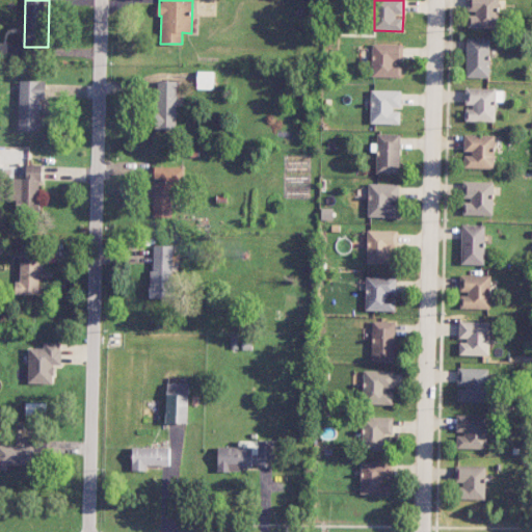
[(498,28),(498,0),(468,0),(468,14),(469,14),(468,28),(498,28)]
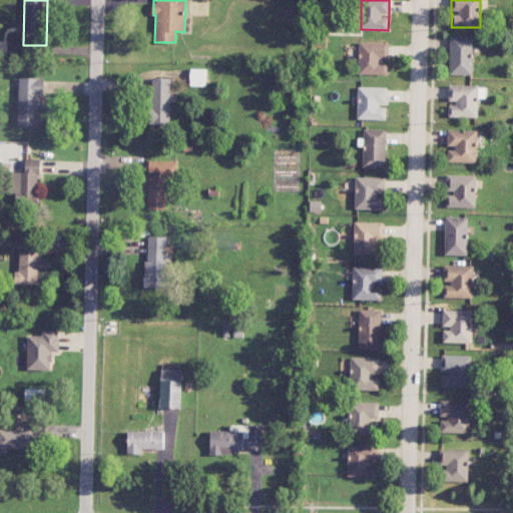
[(472,75),(473,37),(450,36),(449,74),(472,75)]
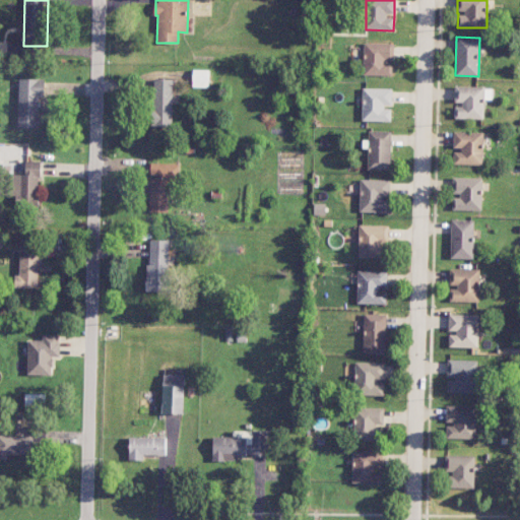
[(392,76),(392,62),(393,62),(394,43),(364,43),(364,75),(392,76)]
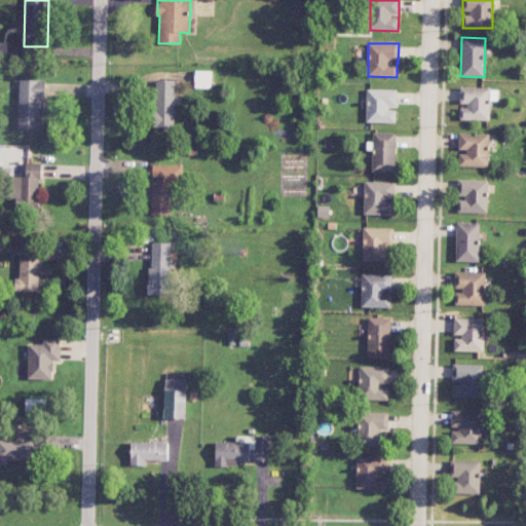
[(211,88),(212,71),(195,70),(195,87),(211,88)]
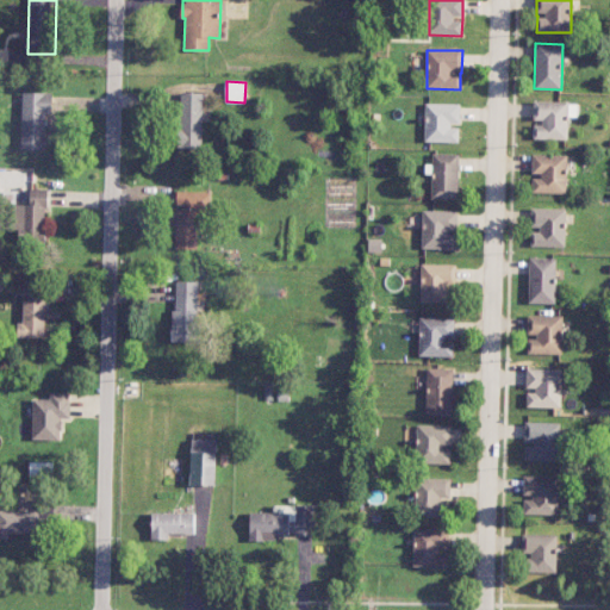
[(53,93),(23,92),(22,149),(47,150),(47,126),(51,126),(53,93)]
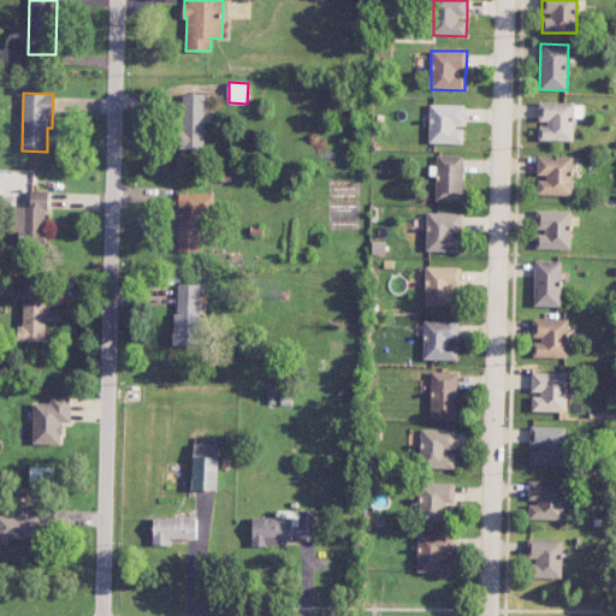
[(179,150),(205,150),(206,94),(181,93),(179,150)]
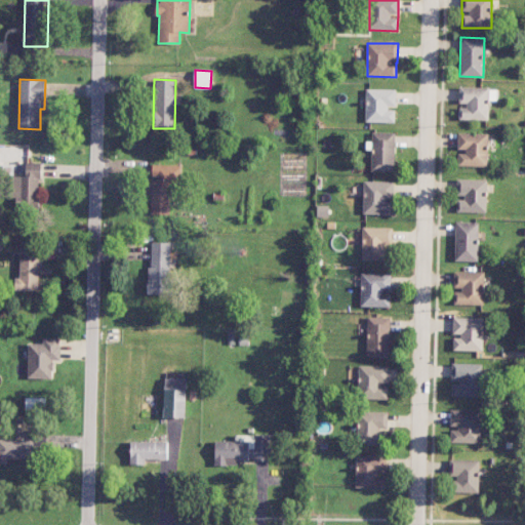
[(458,119),(488,120),(489,87),(458,86),(458,105),(458,119)]
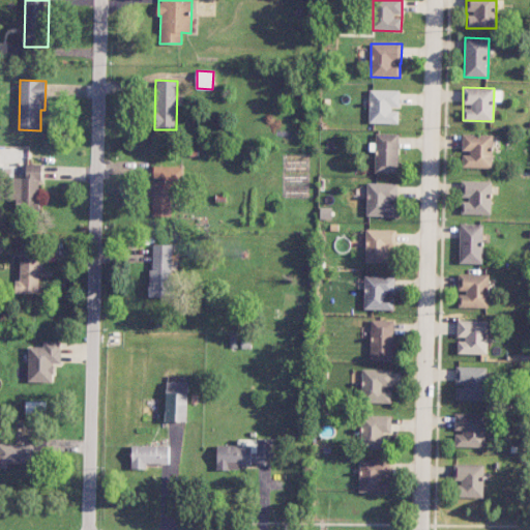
[(400,109),(400,90),(370,89),(369,123),(399,123),(399,109),(400,109)]
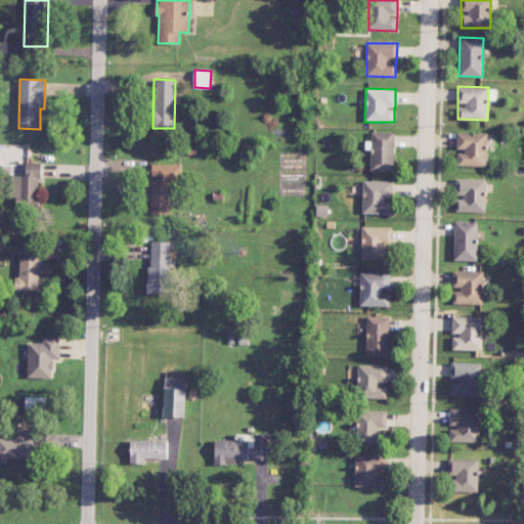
[(393,171),(395,132),(372,132),(370,170),(393,171)]
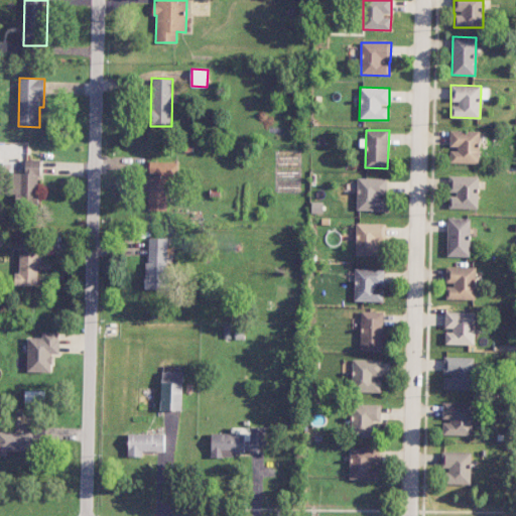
[(479,163),(480,131),(450,130),(449,149),(450,149),(450,163),(479,163)]
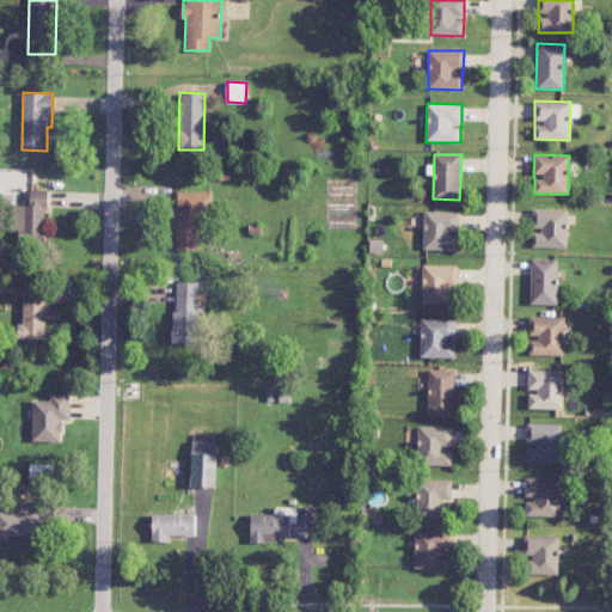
[(16,206),(17,244),(48,244),(46,189),(30,190),(30,206),(16,206)]
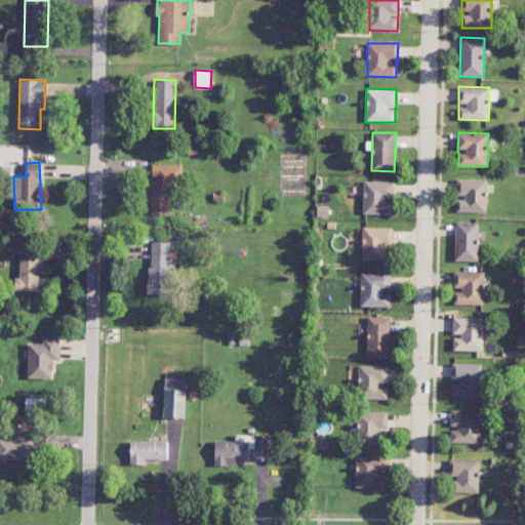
[(180,165),(152,164),(151,214),(170,214),(171,187),(180,188),(180,165)]
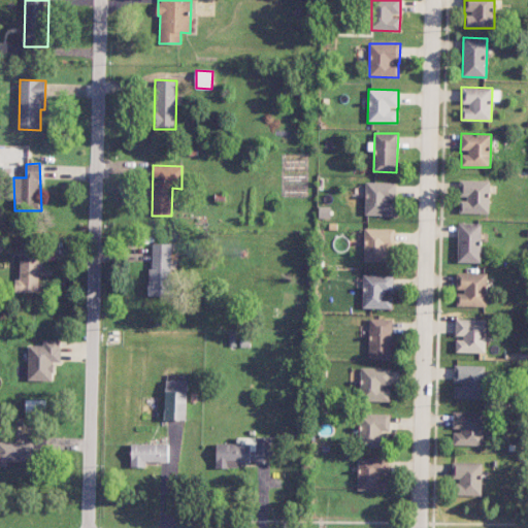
[(490,180),(459,179),(459,199),(460,199),(459,213),(489,213),(490,180)]
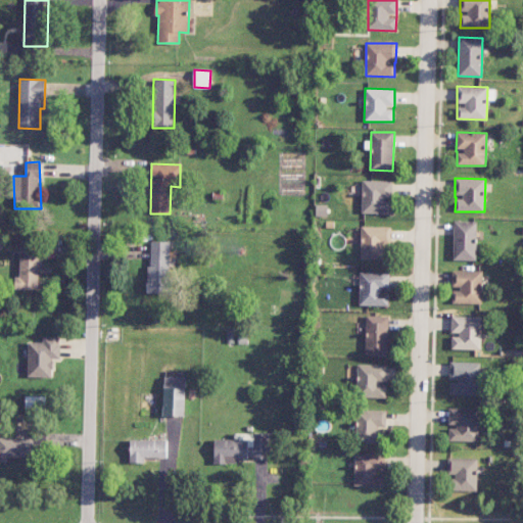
[(391,215),(392,181),(363,180),(362,214),(391,215)]
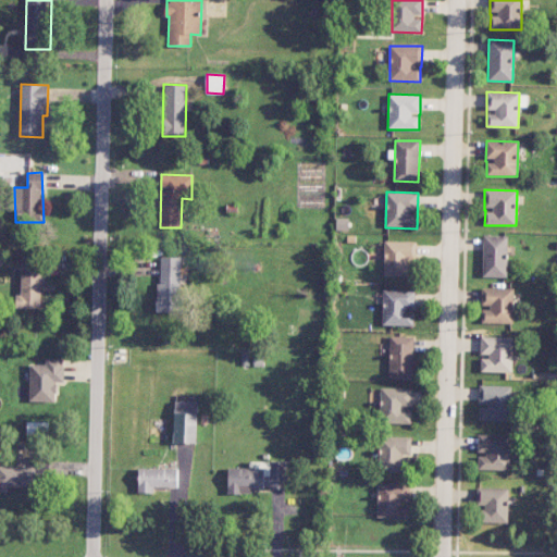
[(507,277),(507,236),(483,236),(482,276),(507,277)]
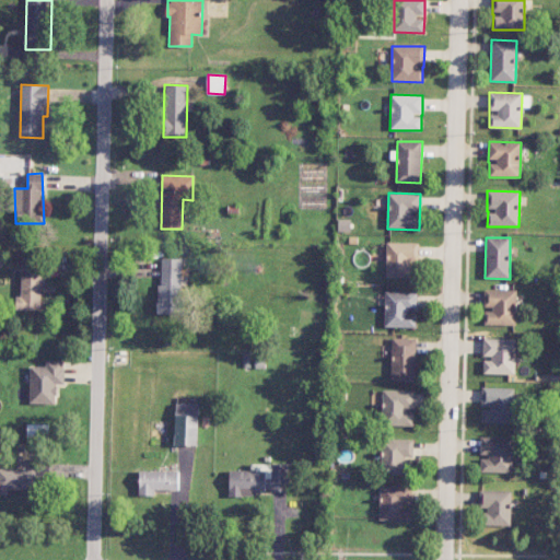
[(386,278),(412,278),(412,261),(418,261),(419,243),(386,242),(386,278)]
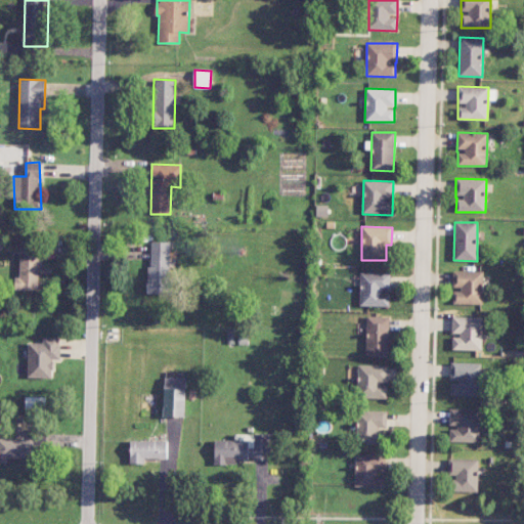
[(171,242),(149,242),(148,293),(170,294),(171,242)]
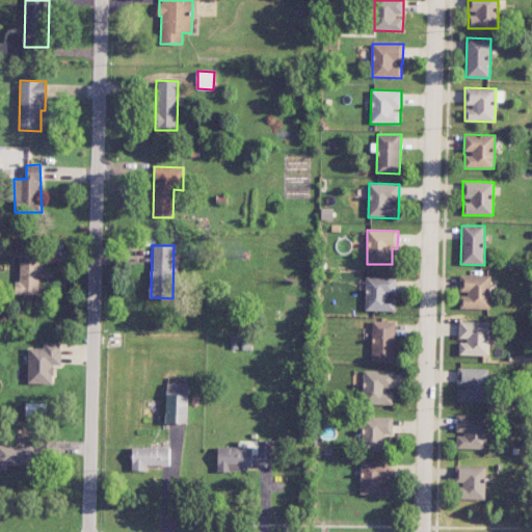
[(16,294),(41,295),(42,262),(20,261),(20,282),(16,282),(16,294)]
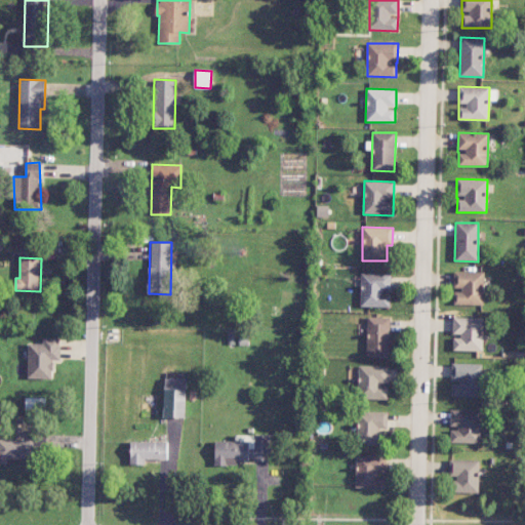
[(484,272),(453,271),(453,289),(454,289),(454,304),(484,305),(484,272)]
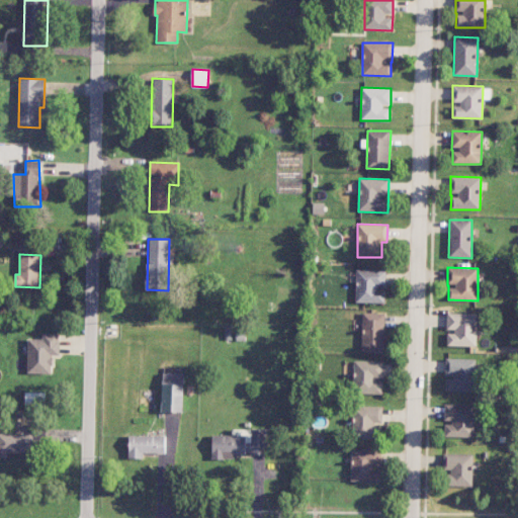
[(356,269),(356,303),(384,303),(385,288),(386,270),(356,269)]
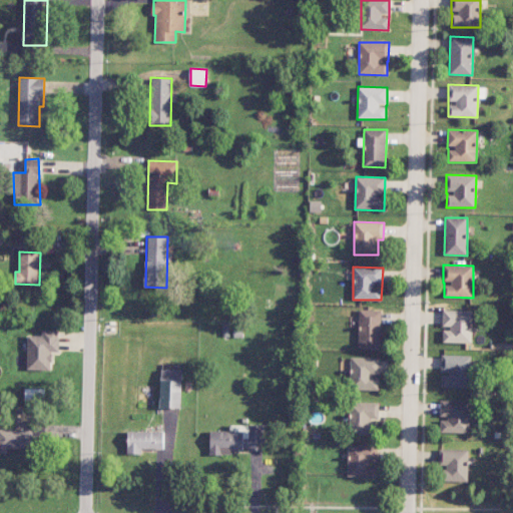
[(382,310),(359,309),(358,348),(381,348),(382,310)]
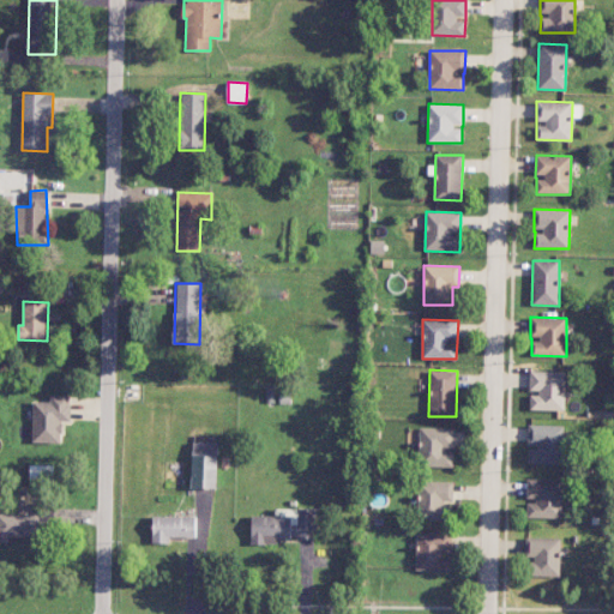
[(565,410),(565,372),(530,371),(529,392),(530,392),(530,410),(565,410)]
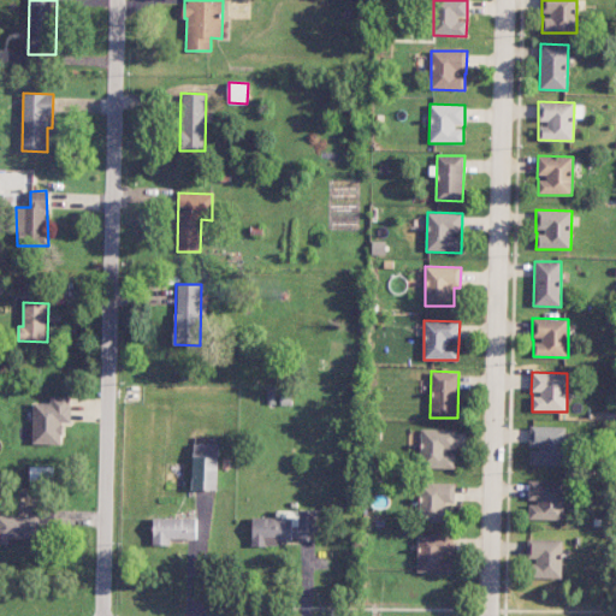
[(51,403),(33,402),(33,444),(63,444),(63,422),(71,422),(71,397),(51,397),(51,403)]
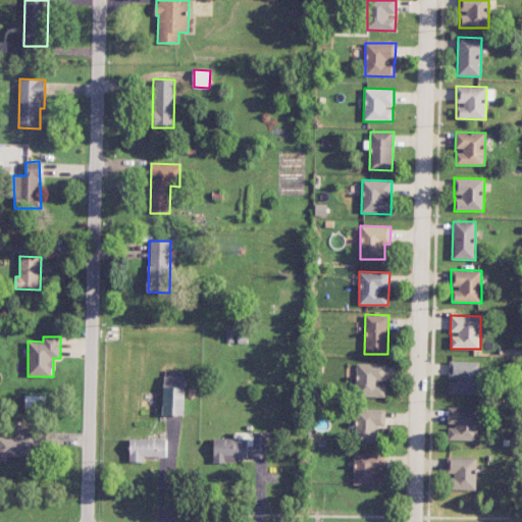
[(449,379),(450,379),(449,394),(480,395),(481,362),(449,361),(449,379)]
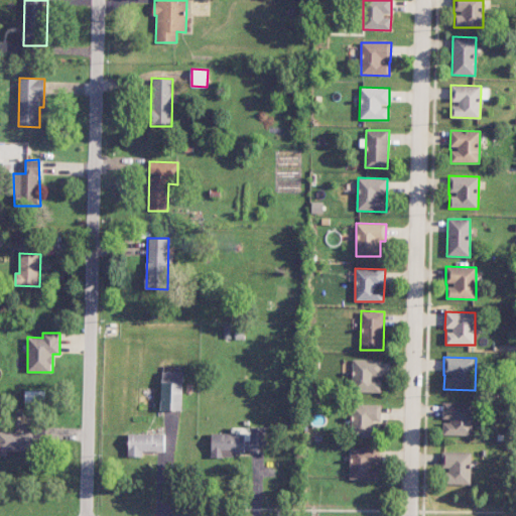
[(381,378),(382,378),(382,359),(352,360),(353,392),(381,392),(381,378)]
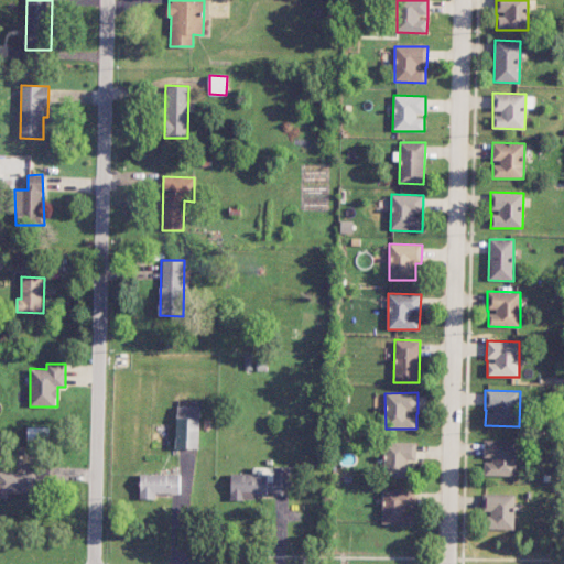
[(201,407),(177,407),(175,448),(199,449),(201,407)]
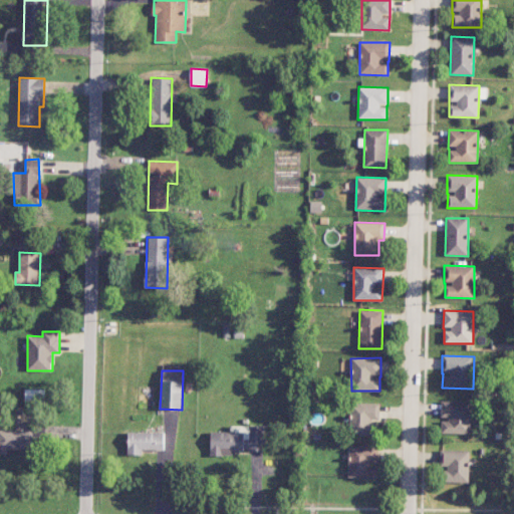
[(44,390),(25,389),(24,406),(44,406),(44,390)]
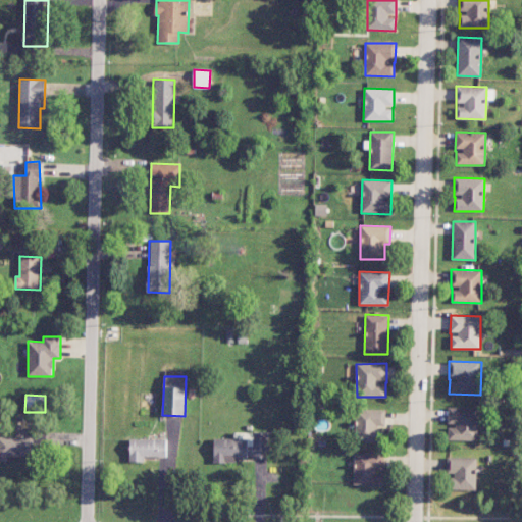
[(449,440),(478,440),(478,407),(448,407),(448,425),(449,425),(449,440)]
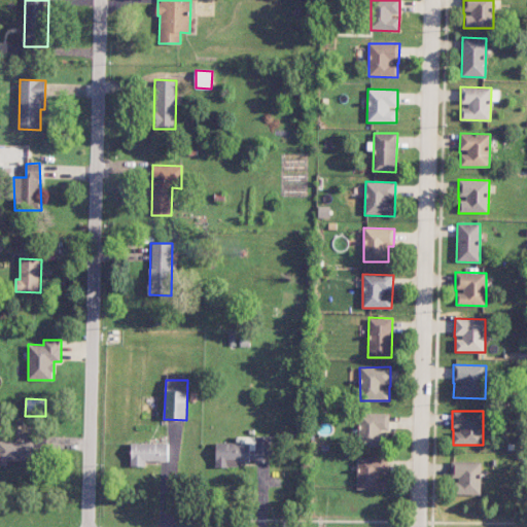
[(382,446),(382,431),(389,431),(389,414),(359,414),(359,446),(382,446)]
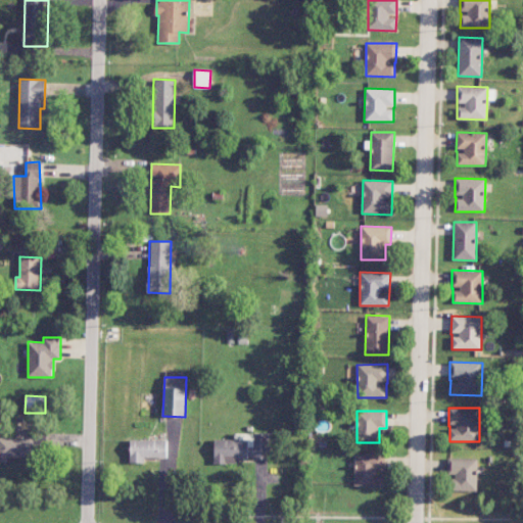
[(270,459),(270,433),(234,432),(234,439),(215,438),(214,463),(237,464),(237,458),(270,459)]
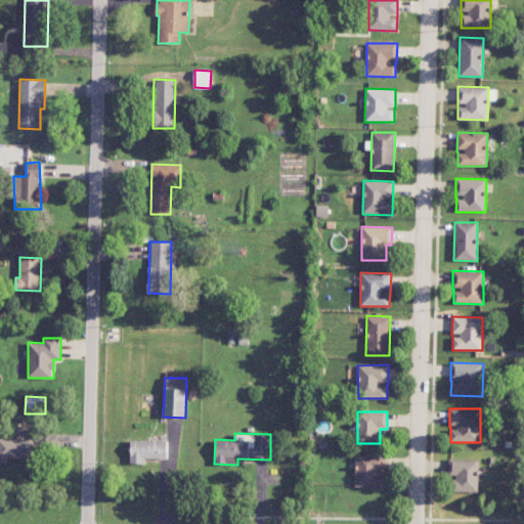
[(0,438),(0,462),(7,463),(7,456),(46,457),(46,435),(34,434),(34,439),(0,438)]
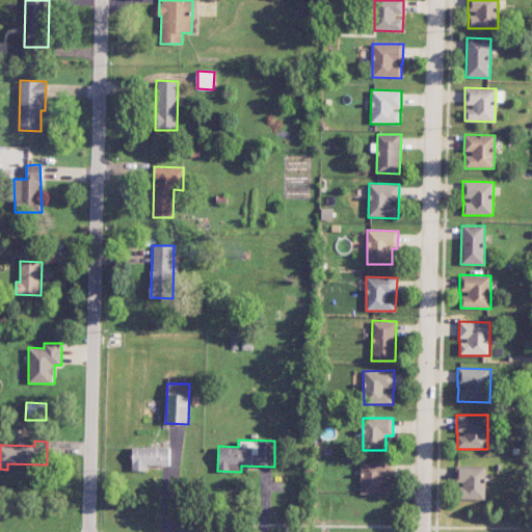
[(131,470),(148,471),(148,466),(169,466),(170,447),(132,447),(131,470)]
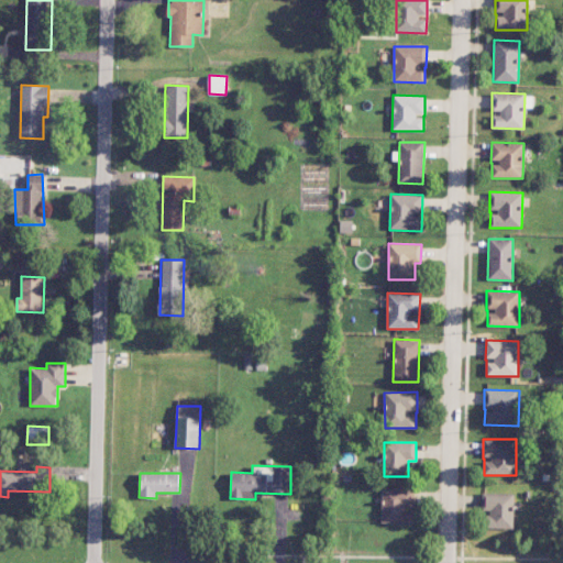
[(381,522),(414,523),(414,508),(414,489),(382,488),(381,522)]
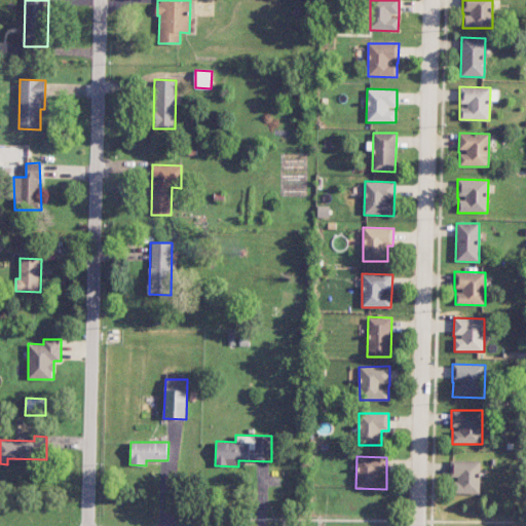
[(480,494),(480,460),(450,460),(450,477),(455,477),(455,493),(480,494)]
